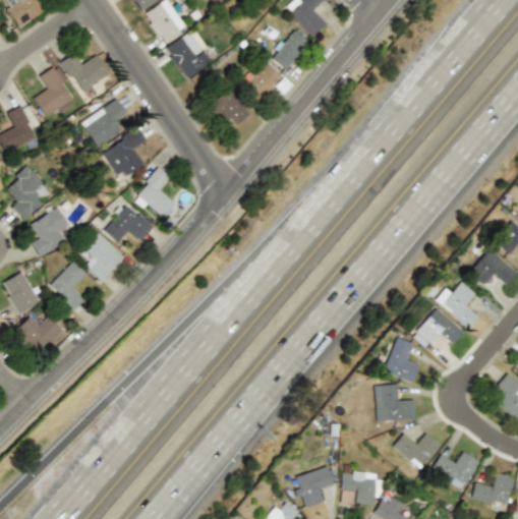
[(0,0),(18,30),(46,12),(39,0),(0,0)]
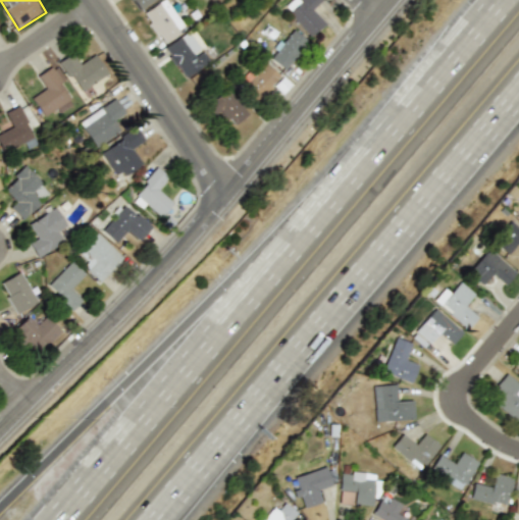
[(131,0),(142,13),(157,0),(131,0)]
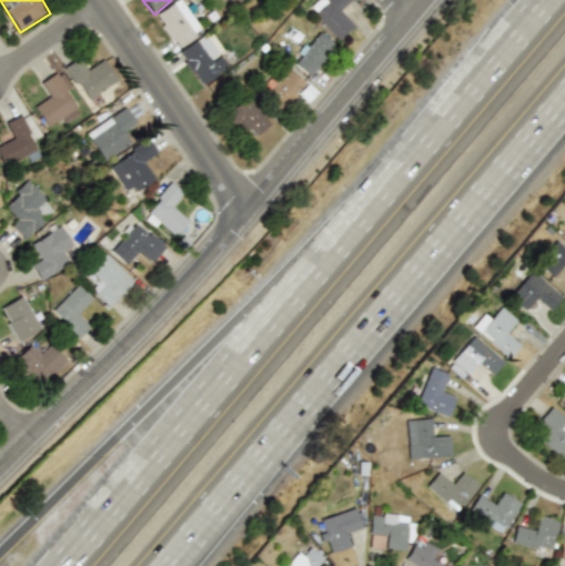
[(351,1),(350,0),(325,0),(312,12),(339,43),(356,27),(341,9),(351,1)]
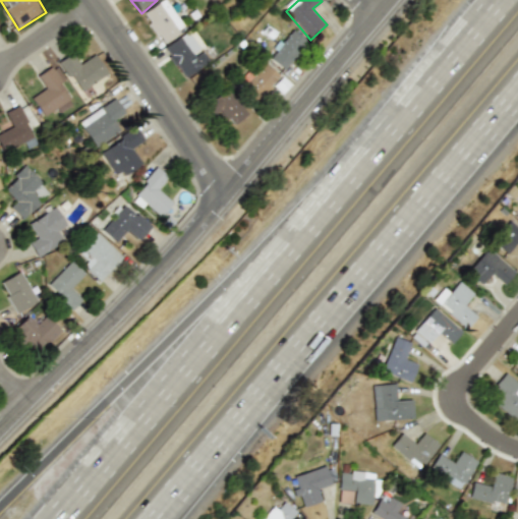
[(171,3),(164,9),(161,5),(145,16),(164,44),(187,27),(171,3)]
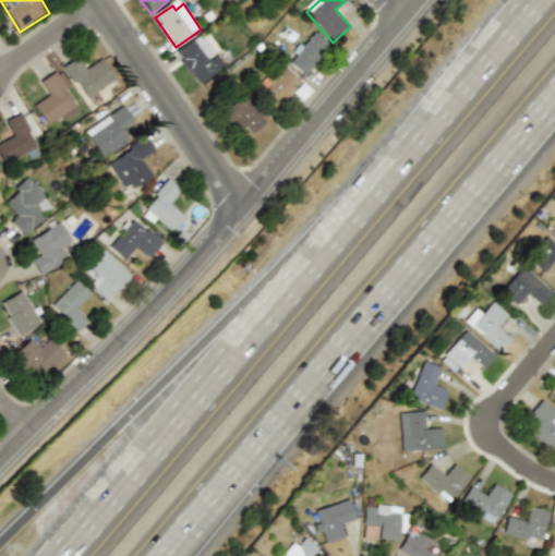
[(304,75),(332,47),(314,32),(288,60),(304,75)]
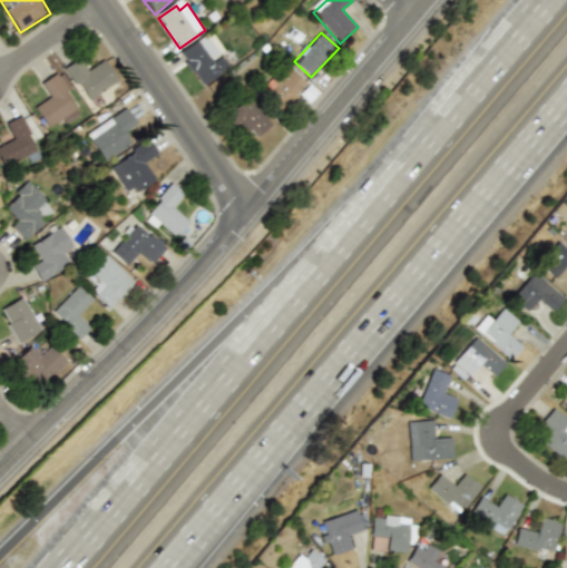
[(178,57),(204,88),(230,68),(204,37),(178,57)]
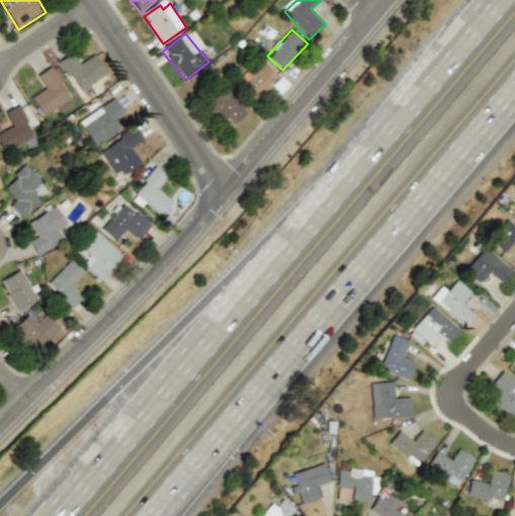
[(81,95),(107,75),(91,54),(83,61),(75,51),(58,63),(81,95)]
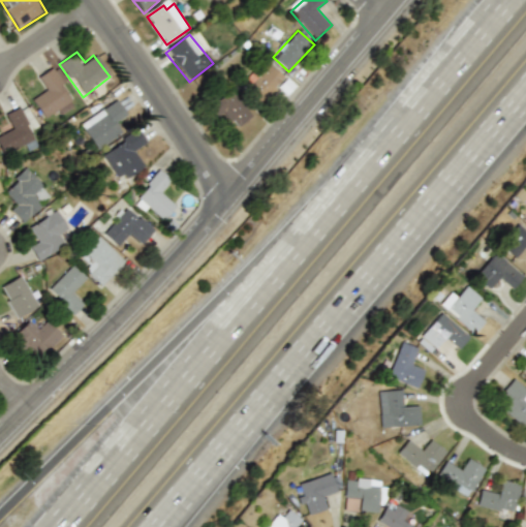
[(284,81),(268,65),(246,88),(263,103),(284,81)]
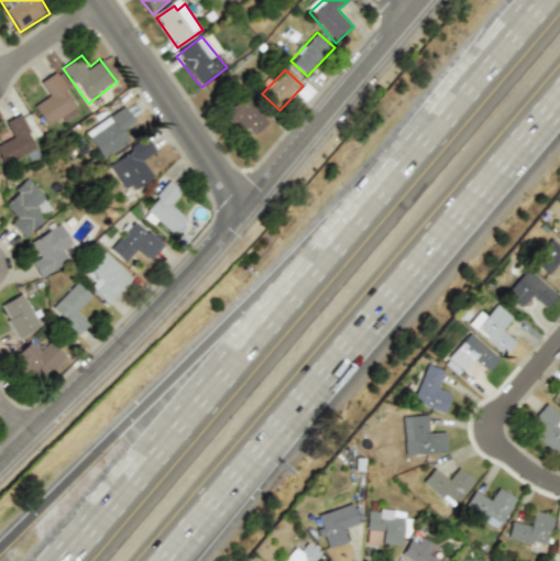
[(50,132),(77,114),(67,99),(75,94),(61,70),(43,83),(50,94),(33,105),(50,132)]
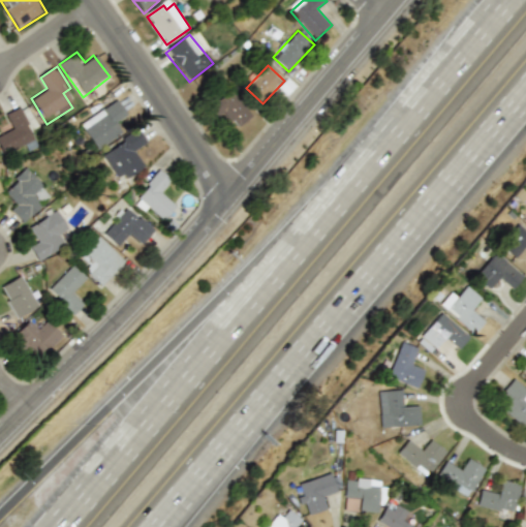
[(213,105),(235,131),(252,117),(230,91),(213,105)]
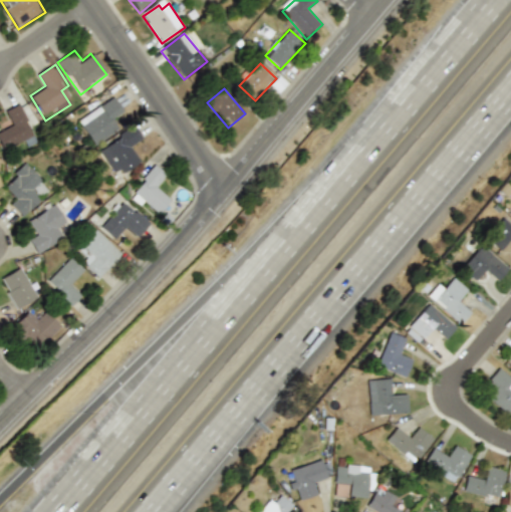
[(94,148),(120,129),(114,120),(123,114),(112,98),(77,122),(94,148)]
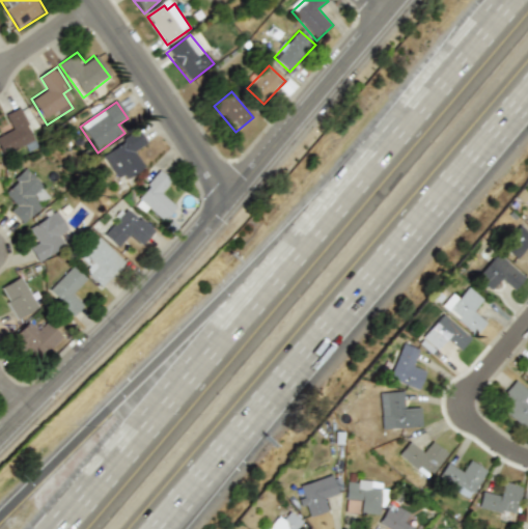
[(14,127),(0,133),(0,146),(6,160),(38,143),(21,109),(7,115),(14,127)]
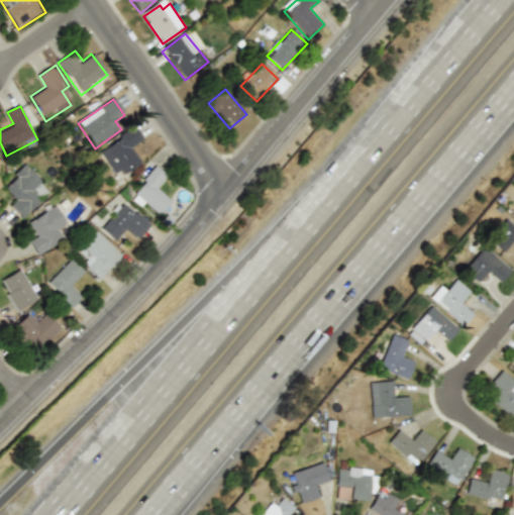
[(131,143),(140,138),(134,128),(99,151),(116,180),(143,163),(131,143)]
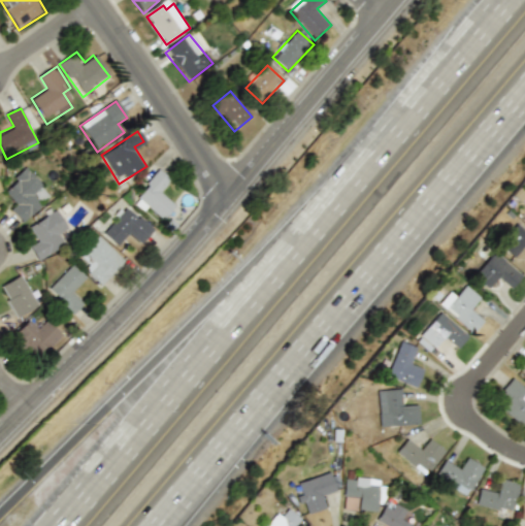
[(54,197),(27,168),(5,188),(15,200),(8,207),(24,224),(54,197)]
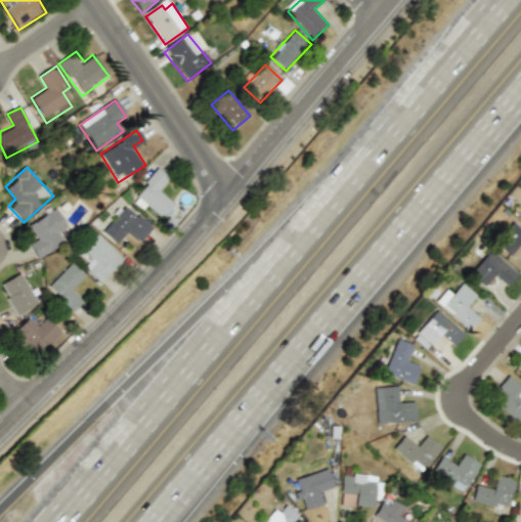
[(132,200),(159,222),(176,201),(160,186),(167,178),(158,170),(132,200)]
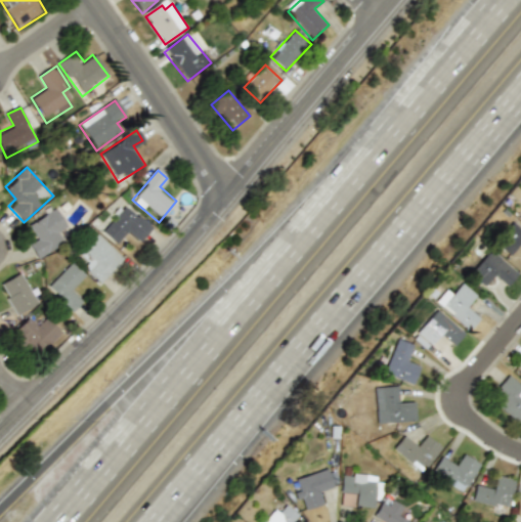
[(119,249),(129,237),(138,246),(153,228),(126,205),(101,233),(119,249)]
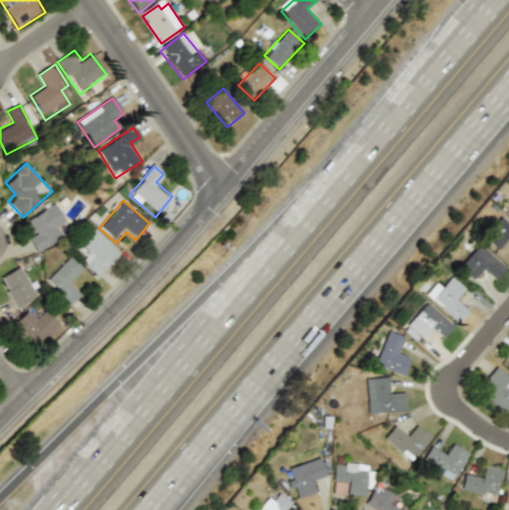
[(28,220),(35,233),(28,237),(37,254),(65,239),(58,228),(67,223),(56,204),(28,220)]
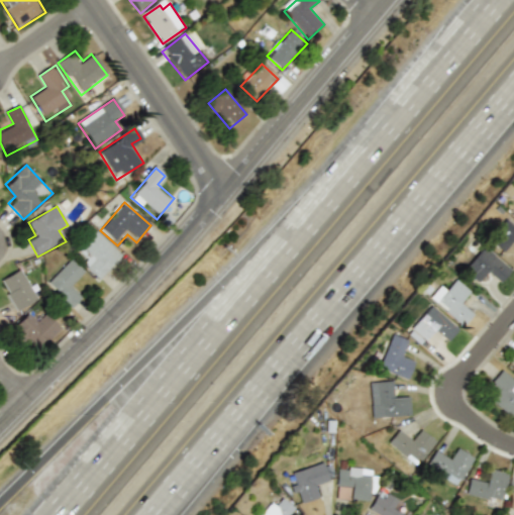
[(508,256),(513,249),(513,220),(510,218),(491,242),(508,256)]
